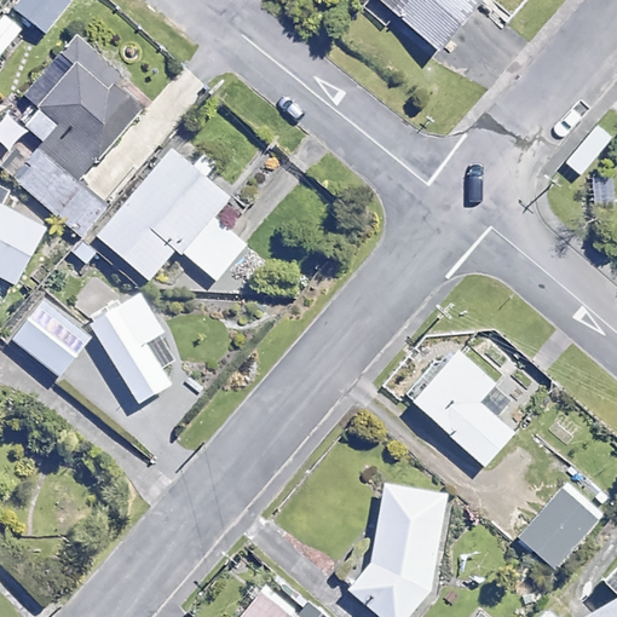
[(13,0),(9,6),(44,35),(73,0),(13,0)]
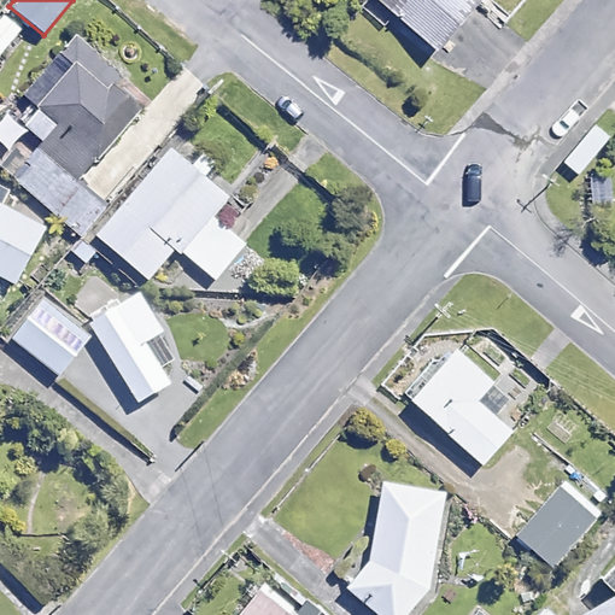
[(376,0),(439,51),(479,0),(376,0)]
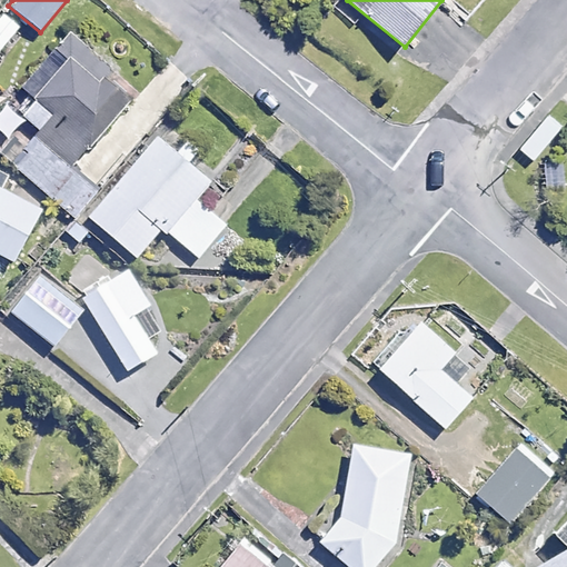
[(111,68),(71,32),(23,86),(35,96),(19,112),(76,162),(130,101),(103,78),(111,68)]
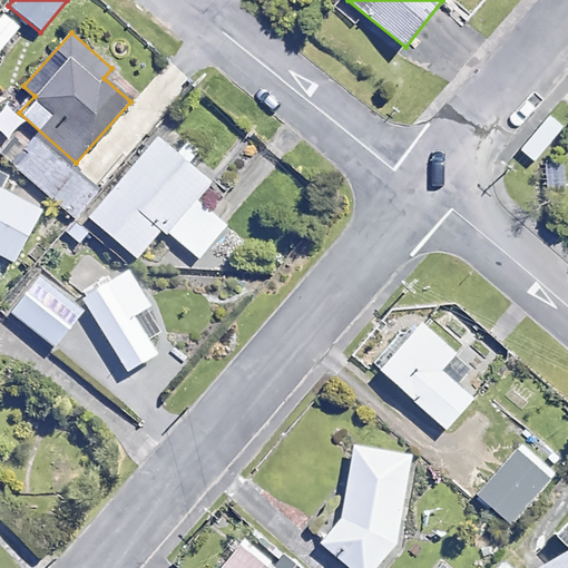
[(172,234),(201,199),(214,184),(188,163),(199,149),(185,137),(175,149),(158,136),(89,217),(136,257),(163,226),(172,234)]
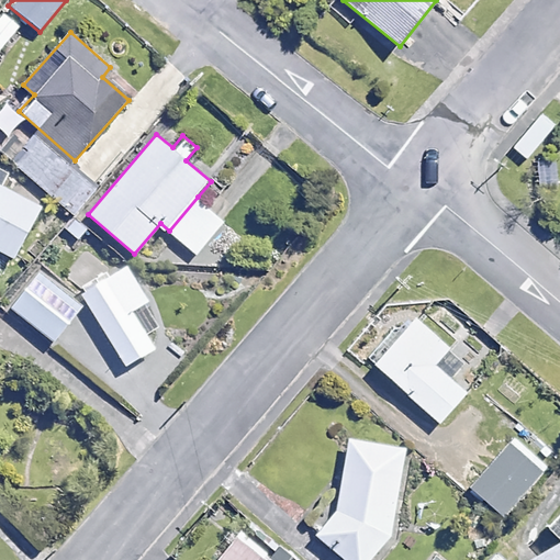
[(2,185),(0,183),(0,249),(13,257),(41,205),(2,185)]
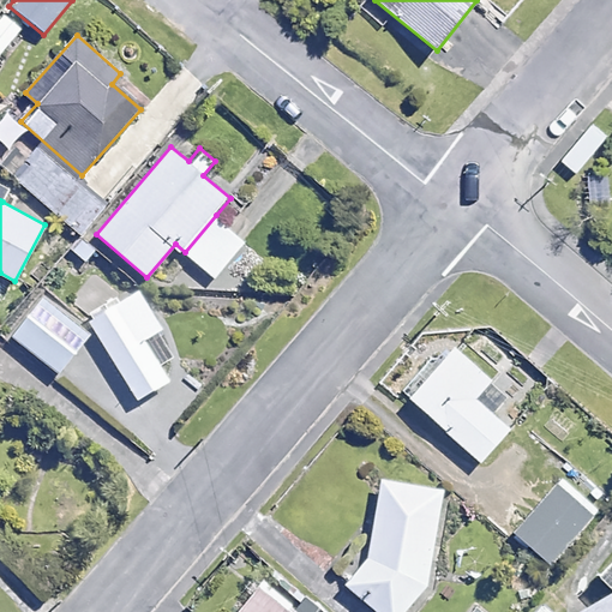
[(216,215),(185,252),(216,279),(247,241),(216,215)]
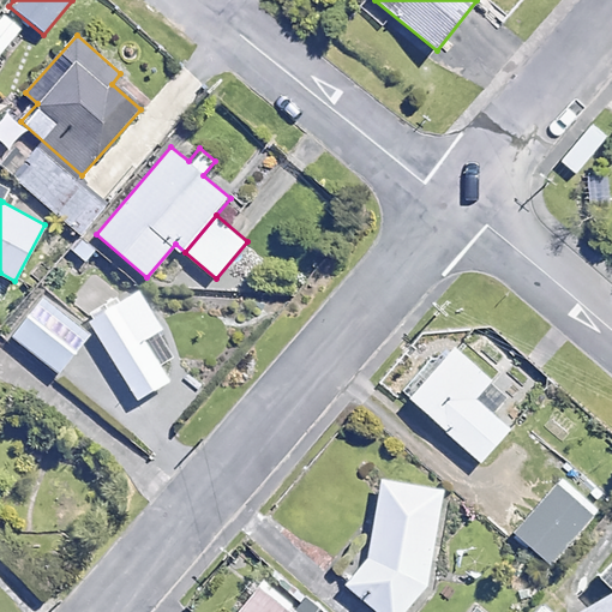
[(161,328),(139,291),(91,319),(138,396),(167,378),(143,339),(161,328)]
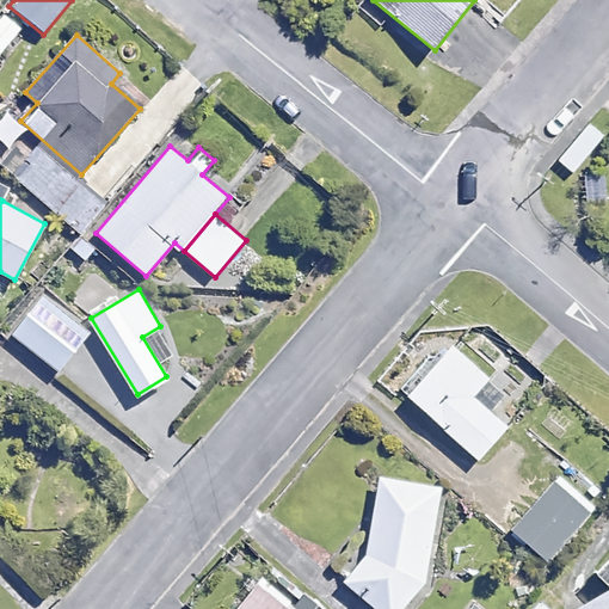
[(91,332),(44,294),(11,333),(57,371),(91,332)]
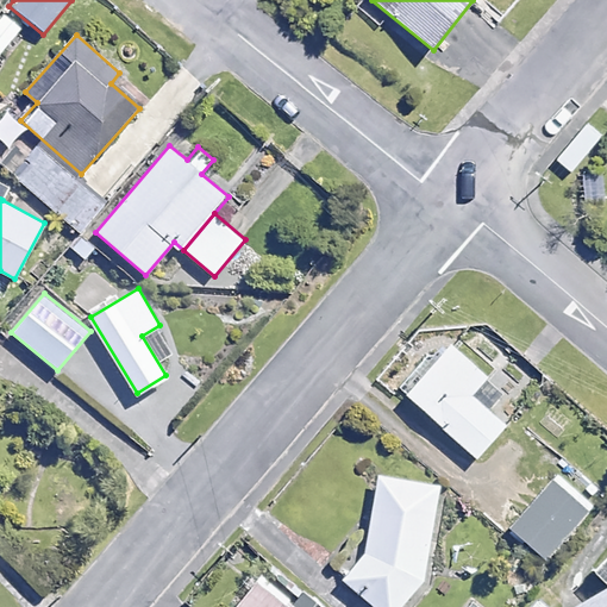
[(448,333),(398,388),(476,460),(509,423),(488,405),(505,387),(448,333)]
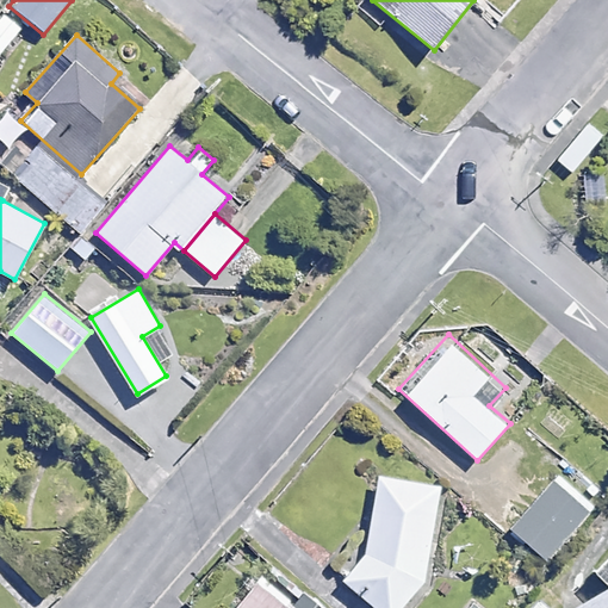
[(444,485),(382,472),(366,548),(341,578),(376,607),(399,607),(423,581),(444,485)]
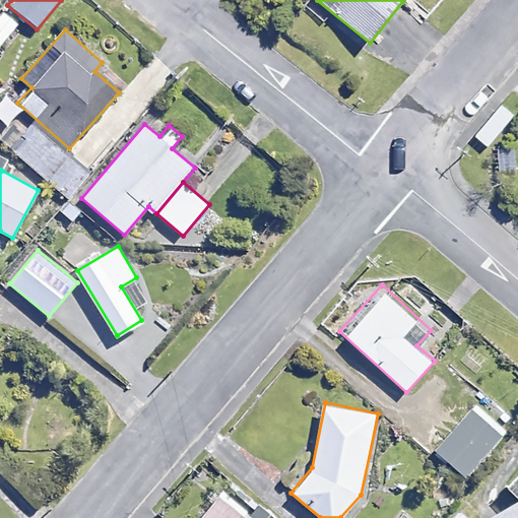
[(503,436),(472,409),(436,451),(467,477),(503,436)]
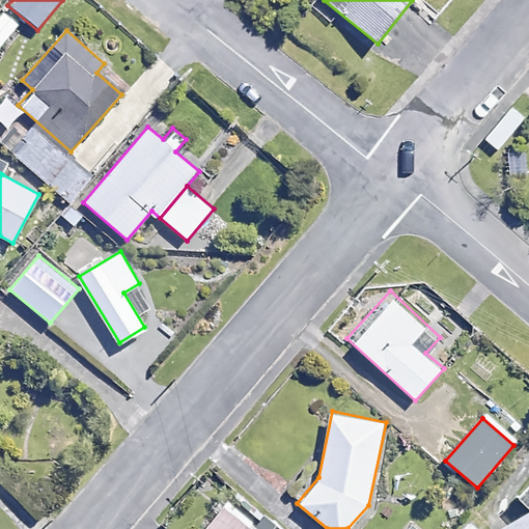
[(528,484),(516,495),(525,507),(497,528),(528,528),(528,484)]
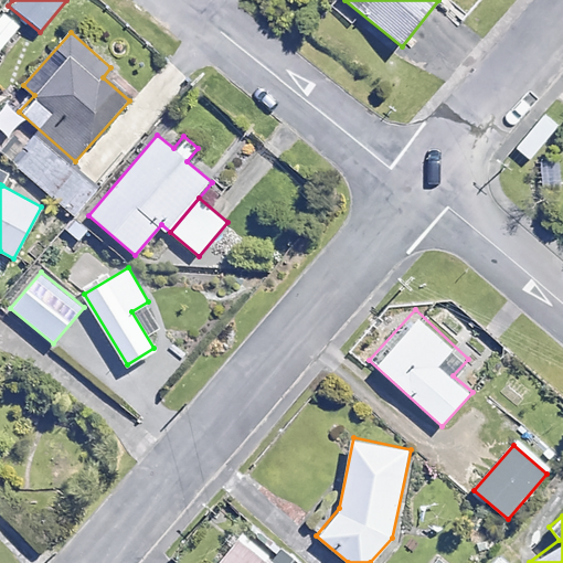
[(266,562),(235,538),(214,562),(266,562)]
